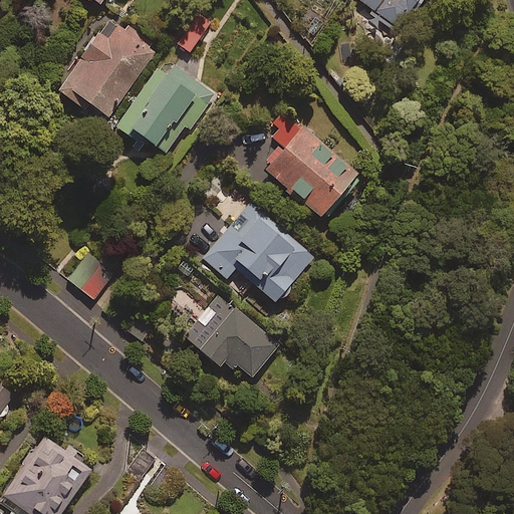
[(357,0),(373,11),(371,14),(395,32),(418,0),(357,0)]
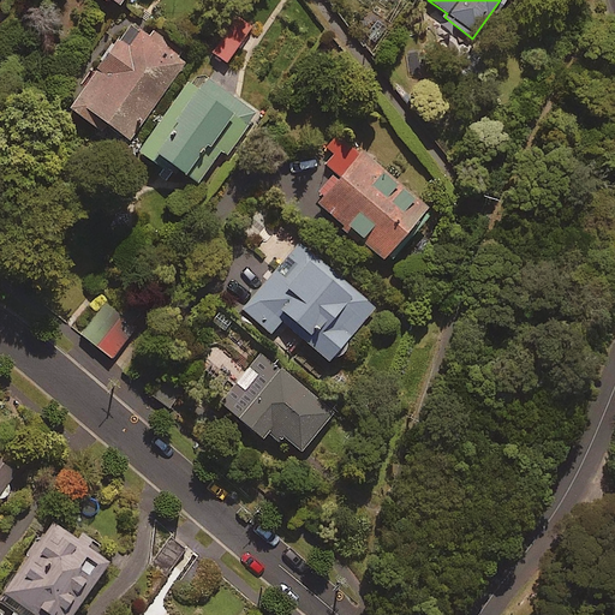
[(227,65),(252,28),(234,16),(210,53),(227,65)]
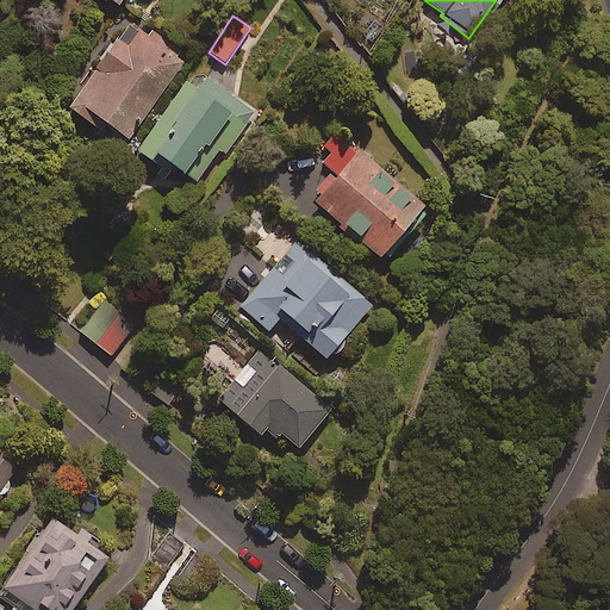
[(185,60),(129,20),(67,107),(99,131),(104,124),(126,139),(185,60)]
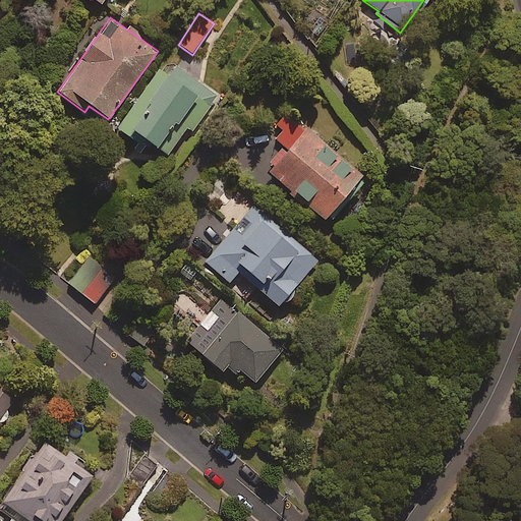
[(175,66),(168,77),(159,70),(116,128),(141,147),(145,141),(166,157),(186,128),(191,132),(217,96),(175,66)]
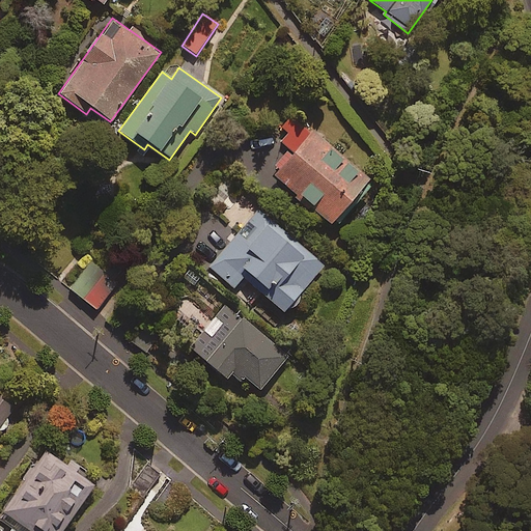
[(309,134),(287,115),(271,135),(288,149),(269,172),(329,224),(367,180),(311,132),(309,134)]
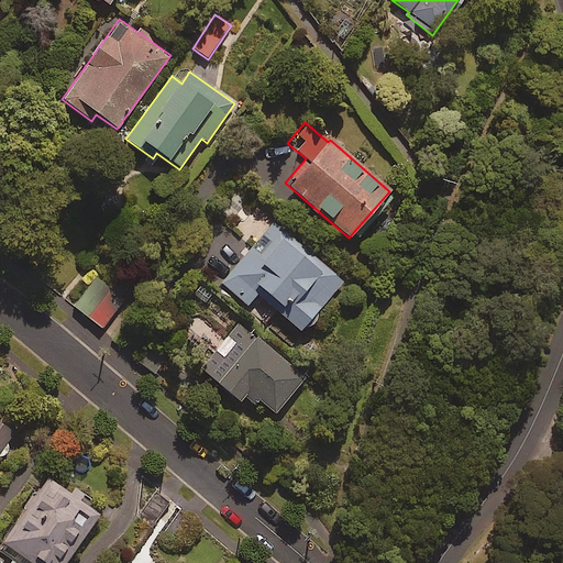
[(343,282),(276,222),(221,284),(246,306),(256,294),(299,331),(343,282)]
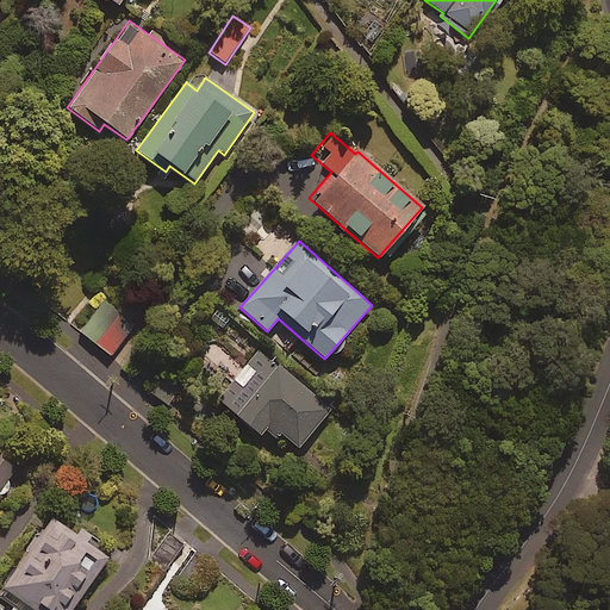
[(110,356),(135,322),(104,299),(79,334),(110,356)]
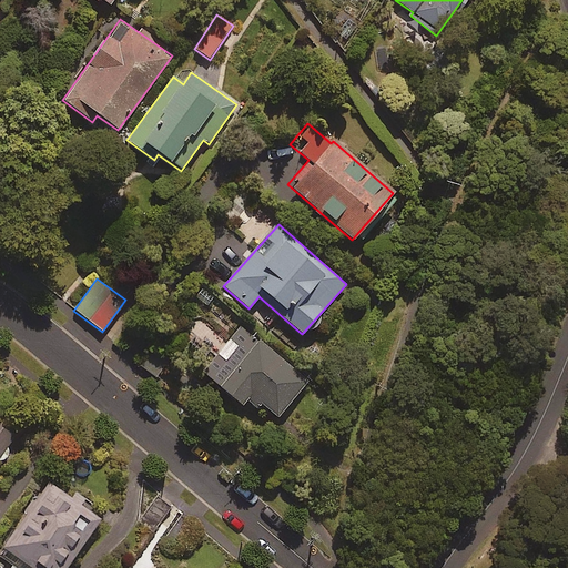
[(307,382),(240,326),(201,373),(242,407),(251,396),(276,418),(307,382)]
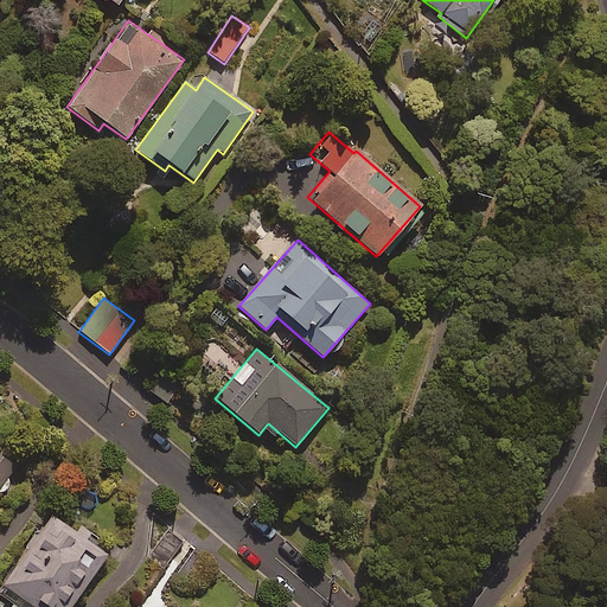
[(0,487),(14,467),(0,457),(0,487)]
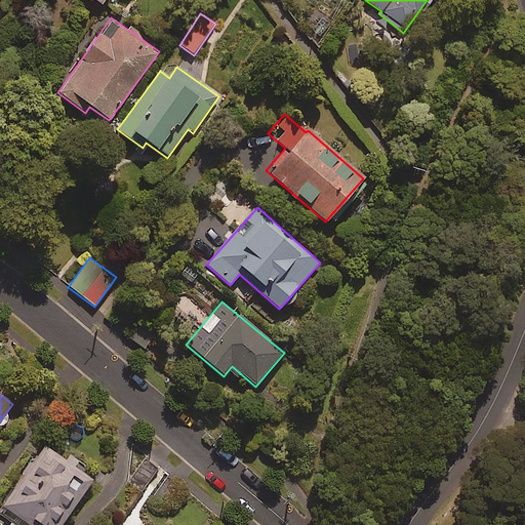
[(61,524),(93,478),(44,445),(0,510),(0,514),(11,522),(9,524),(61,524)]
